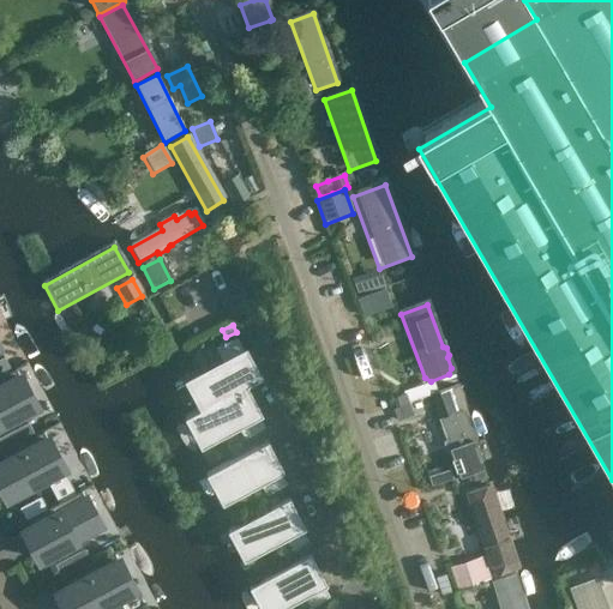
[(256,374),(252,375),(236,341),(215,350),(223,367),(188,386),(202,410),(184,420),(185,422),(187,420),(244,390),(262,380),(260,379),(258,380),(256,374)]
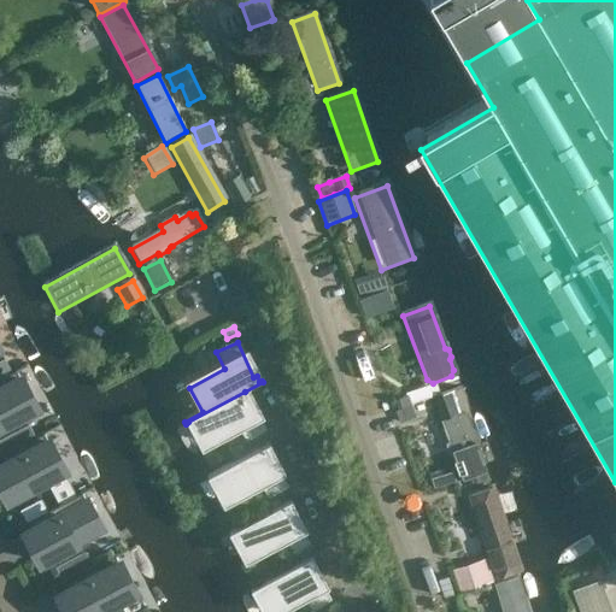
[(3,363),(0,364),(0,381),(10,376),(3,363)]
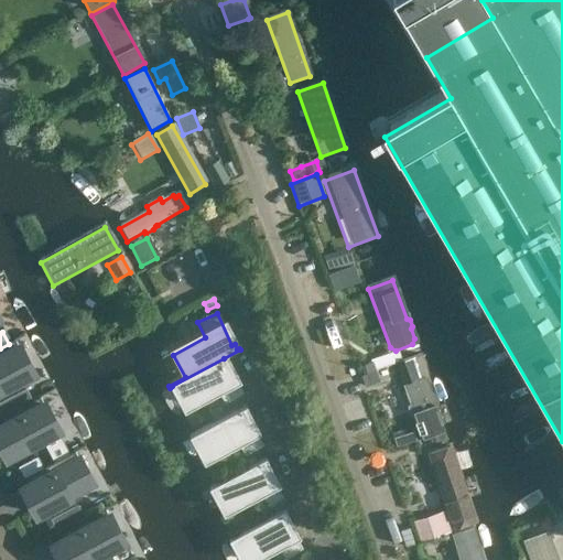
[(0,390),(31,375),(13,342),(9,344),(0,348),(0,390)]
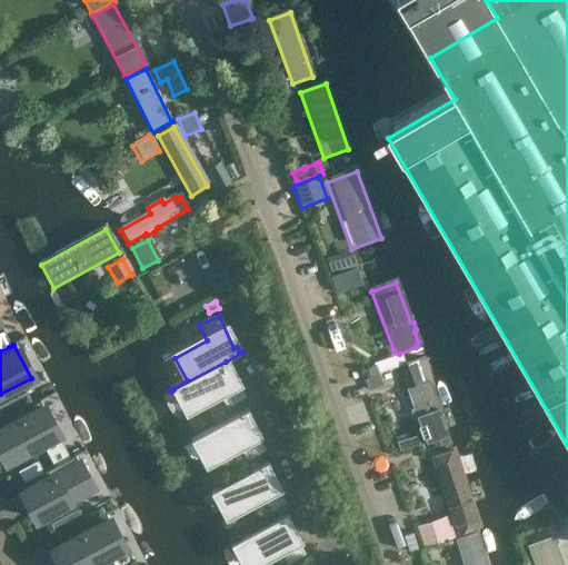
[(186,413),(218,395),(227,410),(245,399),(226,368),(229,367),(226,362),(173,389),(186,413)]
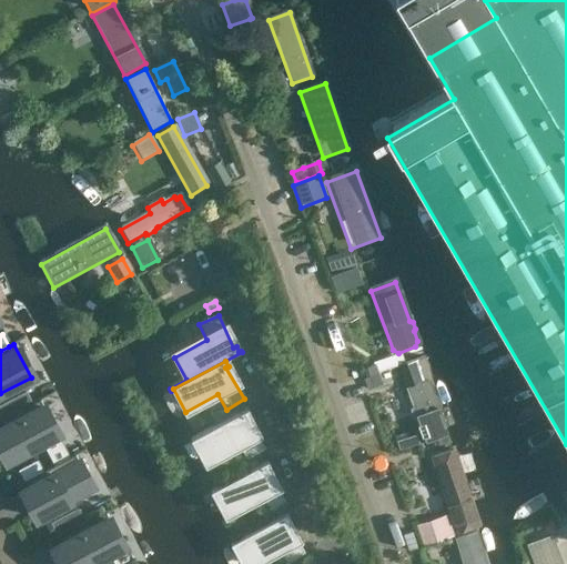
[(397,370),(425,445),(446,437),(426,383),(422,385),(414,363),(397,370)]
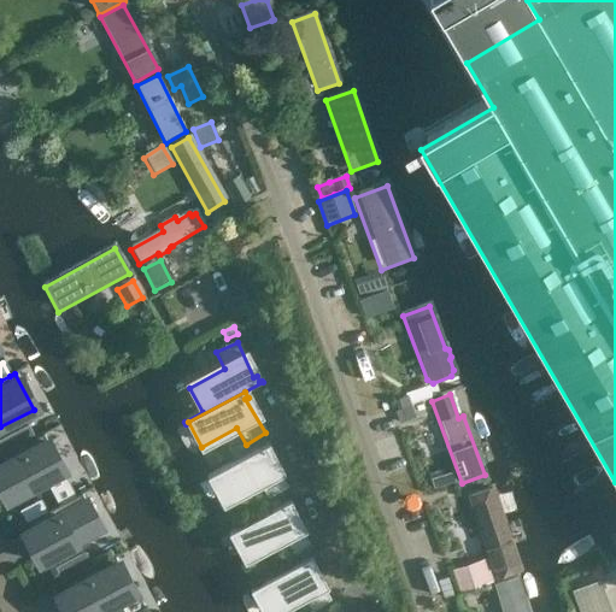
[(398,413),(394,413),(399,425),(414,421),(409,410),(405,400),(394,404),(398,413)]
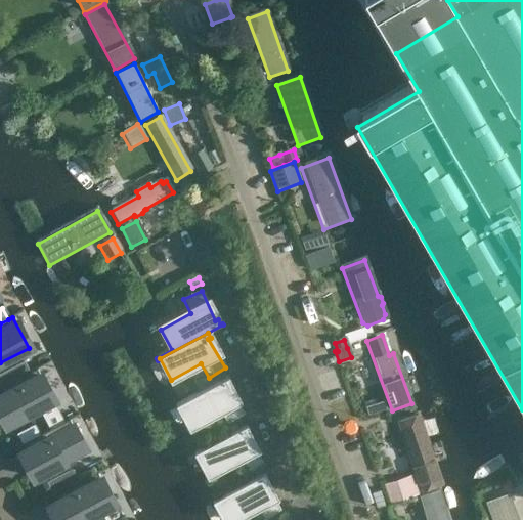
[(23,364),(0,376),(0,387),(1,389),(28,375),(23,364)]
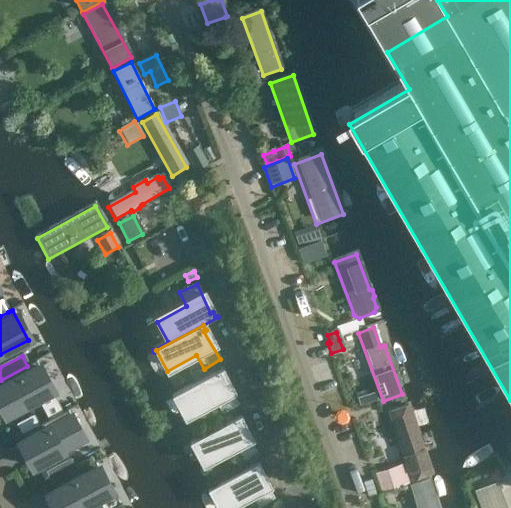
[(51,393),(35,362),(27,366),(1,380),(0,380),(0,404),(6,417),(51,393)]
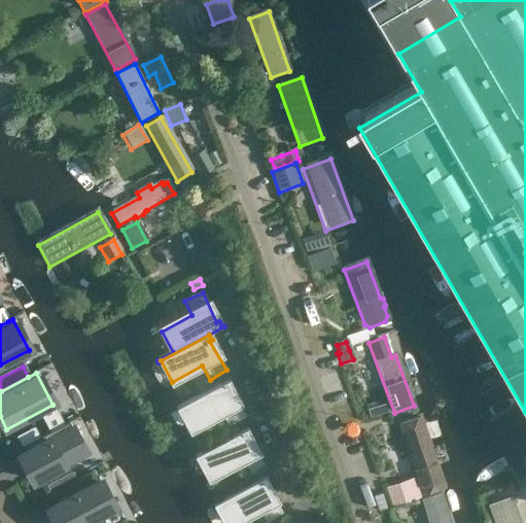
[(230,381),(176,409),(177,411),(179,410),(190,430),(220,414),(229,428),(245,418),(228,389),(231,388),(228,383),(230,382),(230,381)]
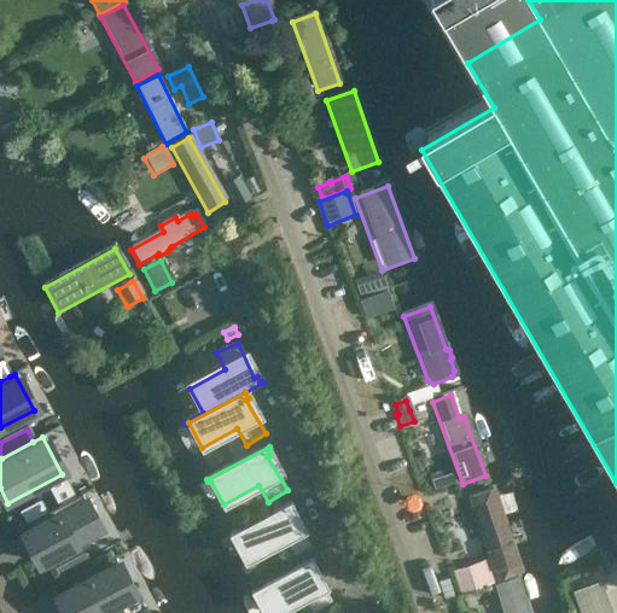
[(240,448),(227,454),(232,462),(245,455),(240,448)]
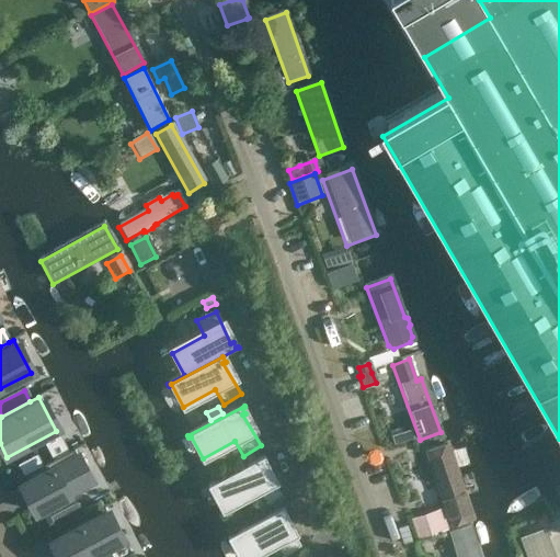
[(447,448),(426,455),(452,530),(472,522),(447,448)]
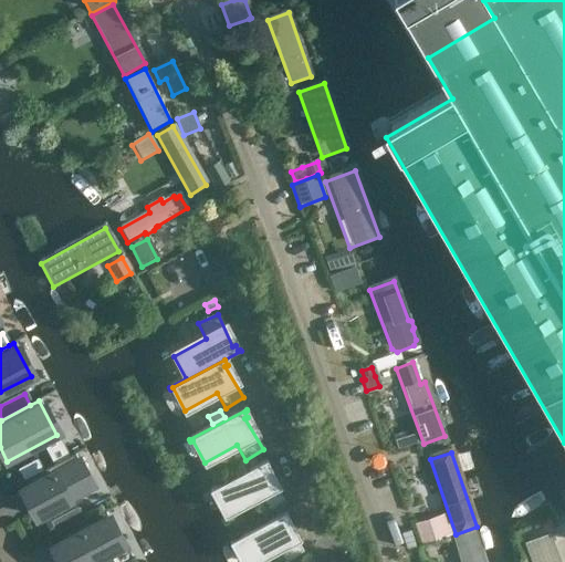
[(92,489),(74,455),(42,472),(24,481),(28,488),(22,490),(38,518),(92,489)]
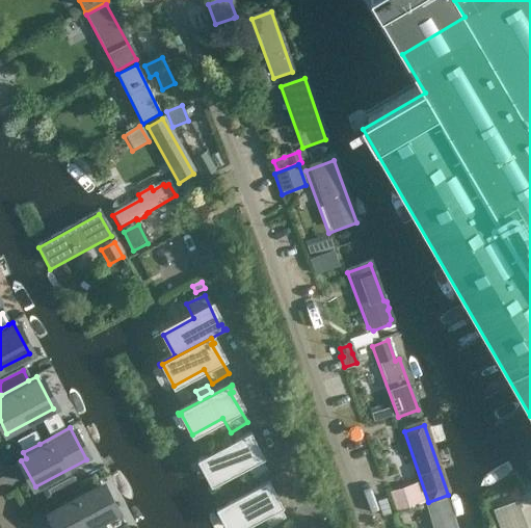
[(250,433),(196,463),(197,464),(200,463),(211,483),(241,467),(249,481),(266,471),(248,442),(251,441),(248,436),(250,434),(250,433)]
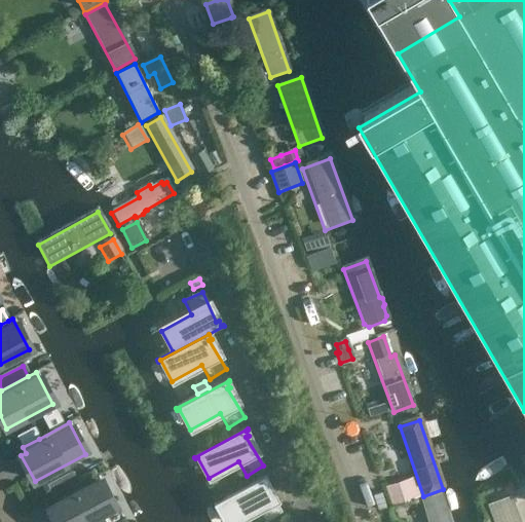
[(31,432),(16,439),(22,448),(23,447),(39,439),(34,430),(31,432)]
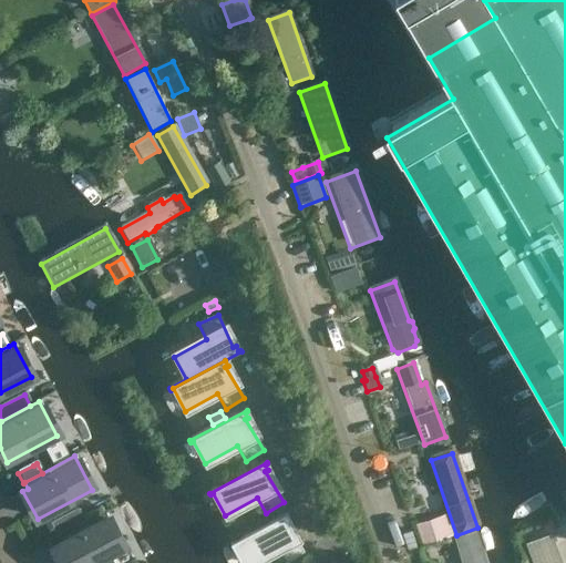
[(70,530),(82,524),(75,512),(64,519),(70,530)]
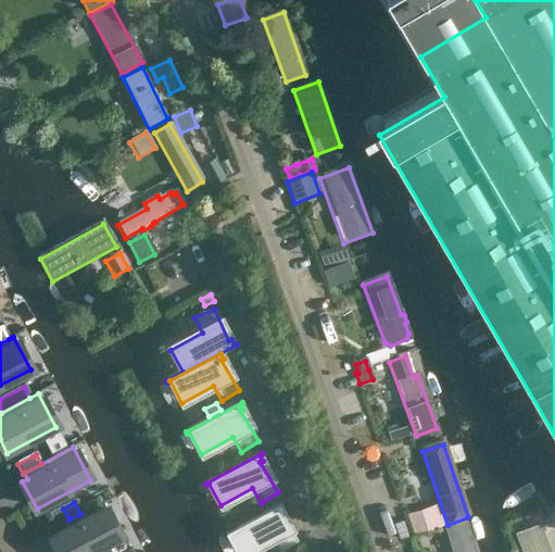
[(91,551),(120,537),(102,503),(54,529),(58,536),(52,538),(59,551),(91,551)]
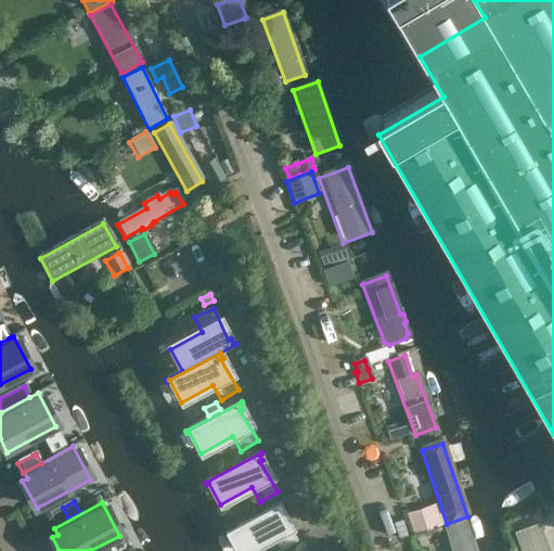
[(281,503),(224,534),(226,535),(228,534),(236,550),(248,550),(271,539),(278,550),(285,550),(297,542),(279,512),(282,511),(279,505),(281,504),(281,503)]
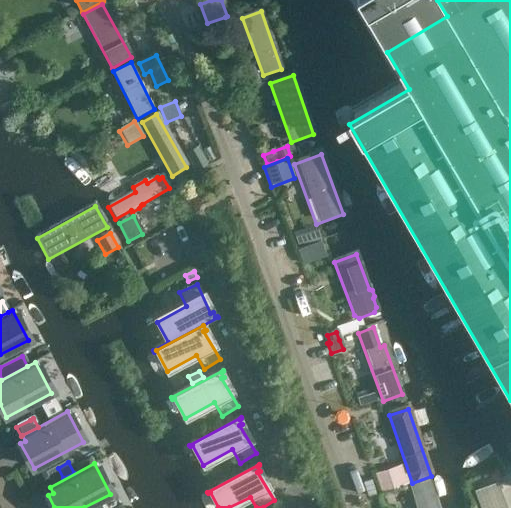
[(400,467),(373,476),(379,493),(407,484),(408,483),(402,466),(400,467)]
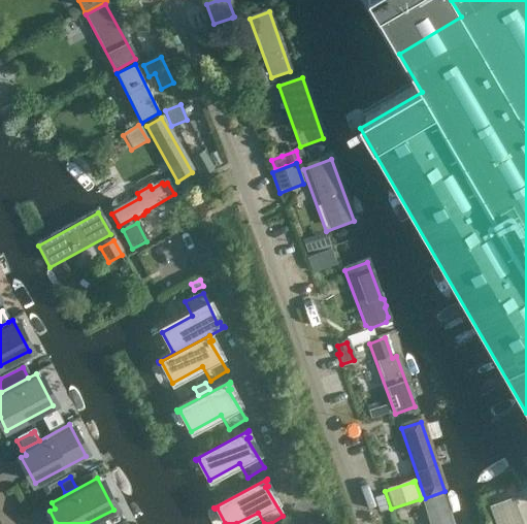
[(492,502),(498,523),(525,523),(516,495),(492,502)]
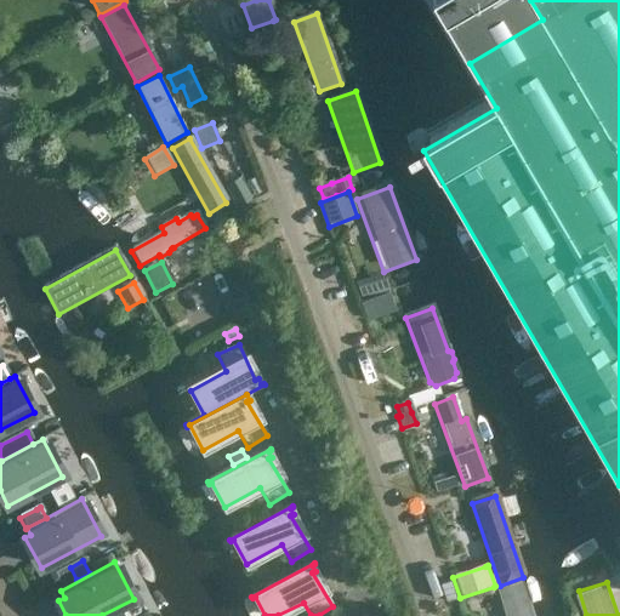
[(498,591),(505,615),(530,615),(521,583),(498,591)]
